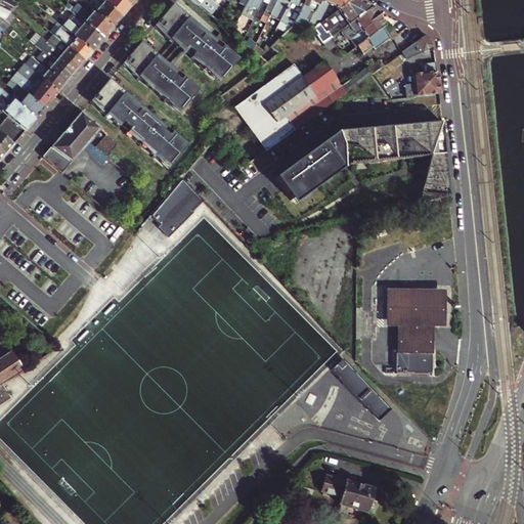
[(10,11),(16,4),(17,3),(10,0),(0,0),(0,6),(10,12),(10,11)]
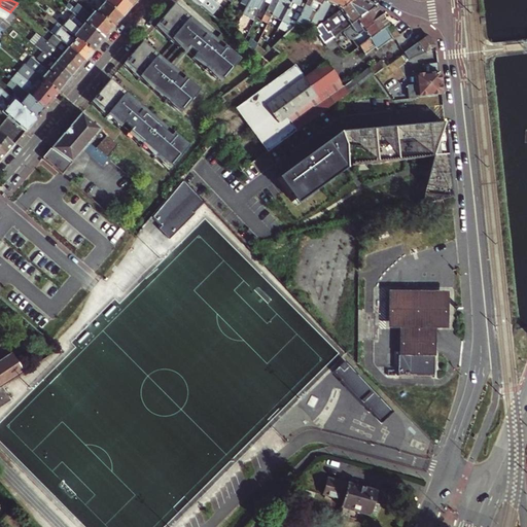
[(79,0),(91,9),(113,28),(121,19),(100,0),(92,0),(90,3),(85,0),(79,0)]
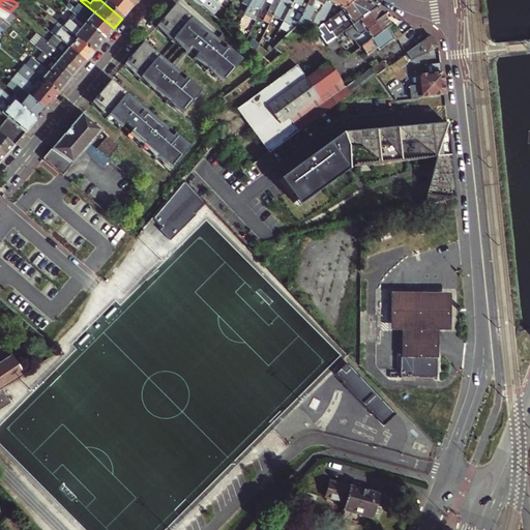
[(100,0),(122,19),(130,7),(121,0),(100,0)]
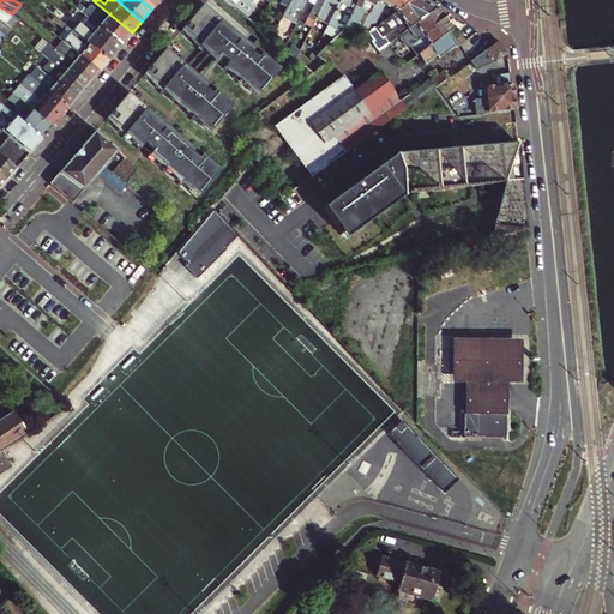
[(239,0),(238,0),(224,0),(256,26),(258,22),(247,13),(251,10),(239,0)]
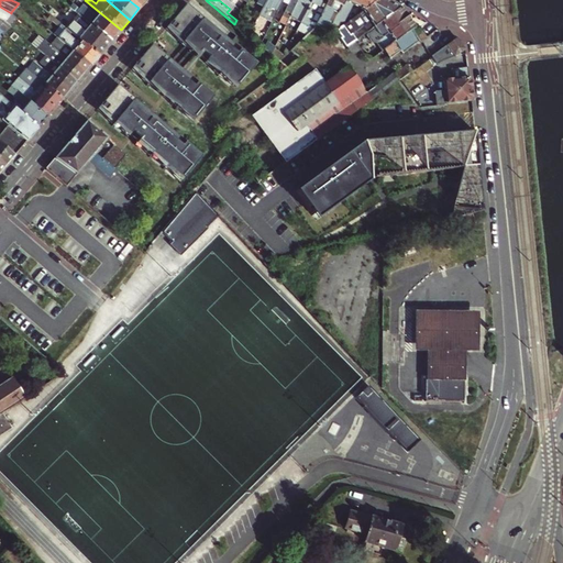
[(276,14),(283,2),(283,0),(275,0),(269,11),(276,14)]
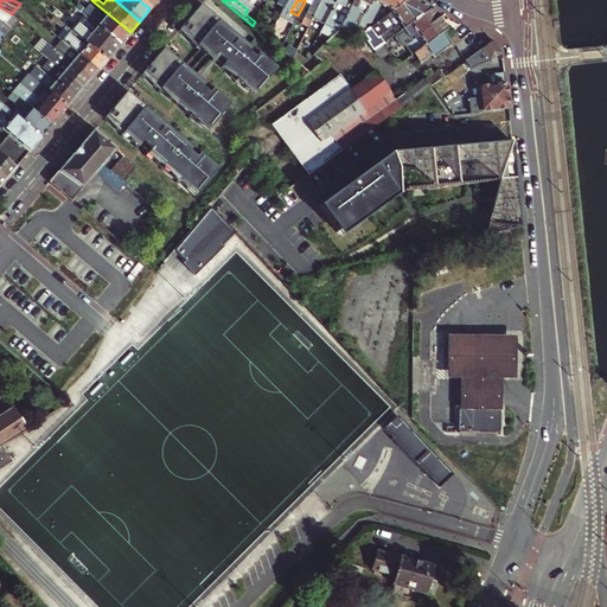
[(311,23),(312,19),(321,0),(305,0),(305,2),(311,5),(304,19),(311,23)]
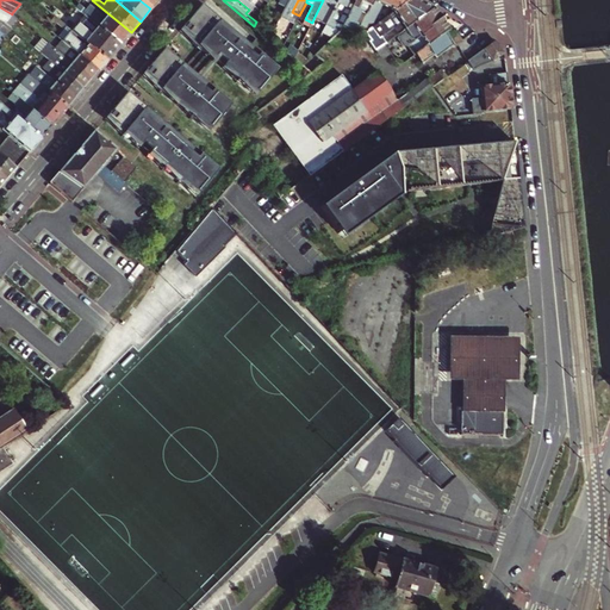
[(330,5),(335,7),(338,0),(323,0),(313,19),(322,24),(330,5)]
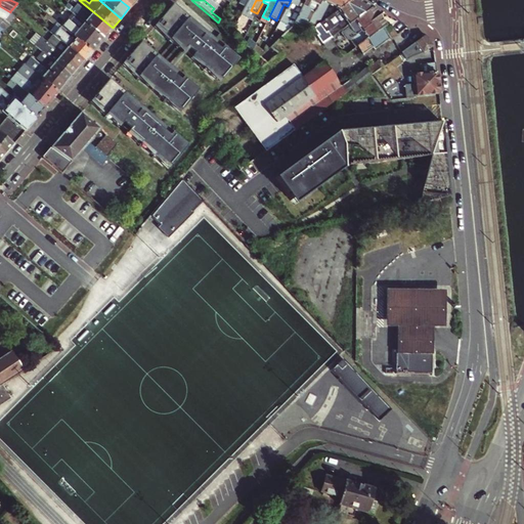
[(291,28),(294,24),(305,0),(291,0),(288,6),(281,17),(287,19),(285,25),(291,28)]
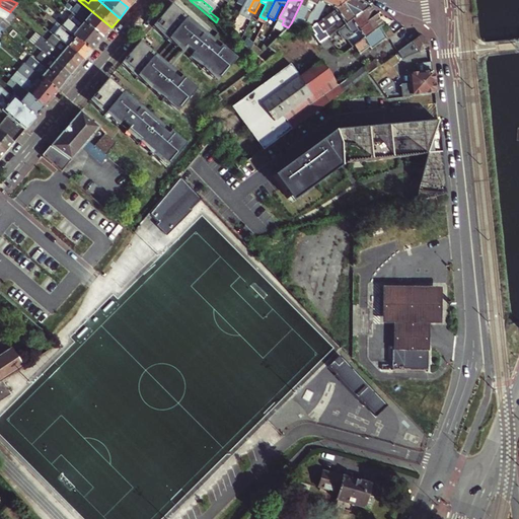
[(307,11),(311,13),(317,0),(302,0),(291,23),(303,30),(305,26),(300,24),(307,11)]
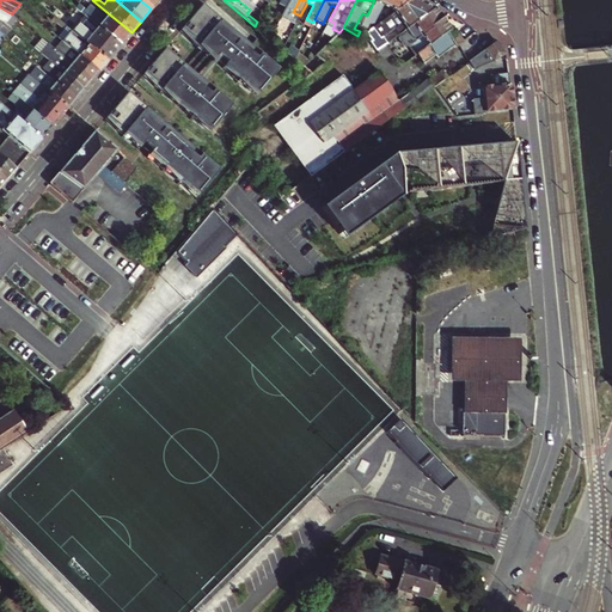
[(389,13),(391,16),(411,0),(374,0),(367,16),(361,28),(366,30),(367,30),(369,25),(371,26),(373,24),(383,6),(390,10),(389,13)]
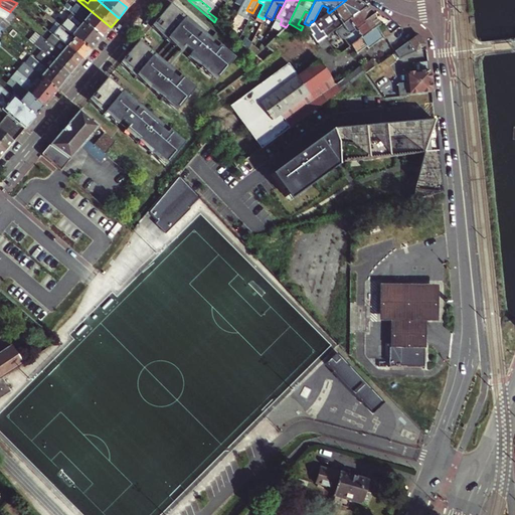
[(324,38),(336,29),(365,8),(350,0),(346,0),(329,13),(309,28),(313,35),(312,36),(317,43),(324,38)]
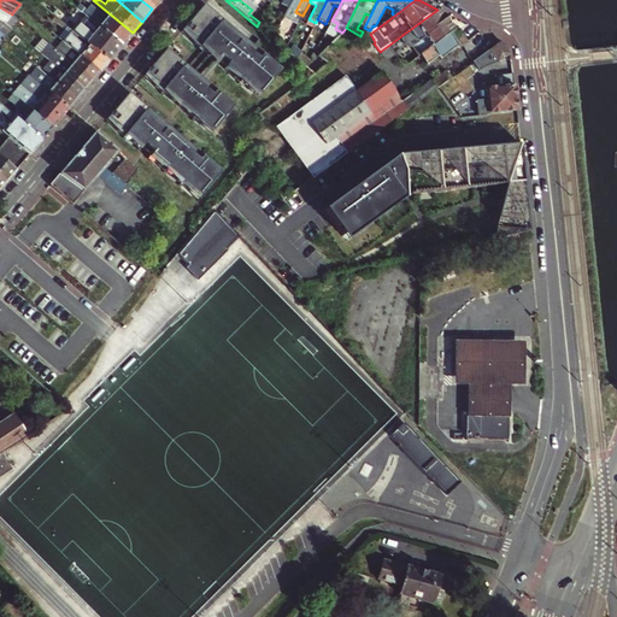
[(183,29),(256,92),(277,68),(258,52),(256,56),(215,21),(218,17),(204,5),(183,29)]
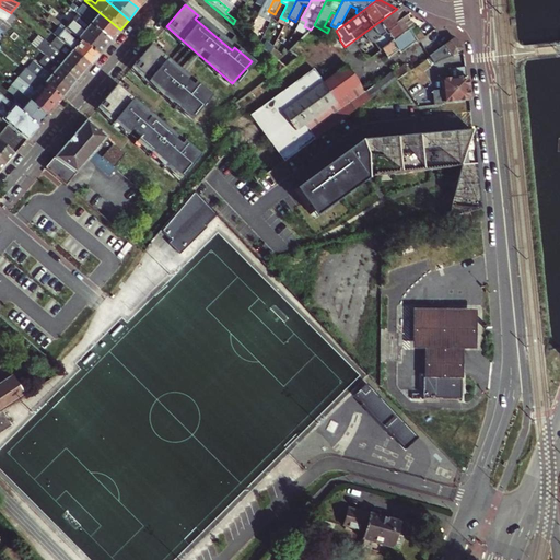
[(85,21),(109,42),(120,30),(96,10),(92,15),(82,7),(81,7),(78,10),(72,6),(70,9),(85,21)]
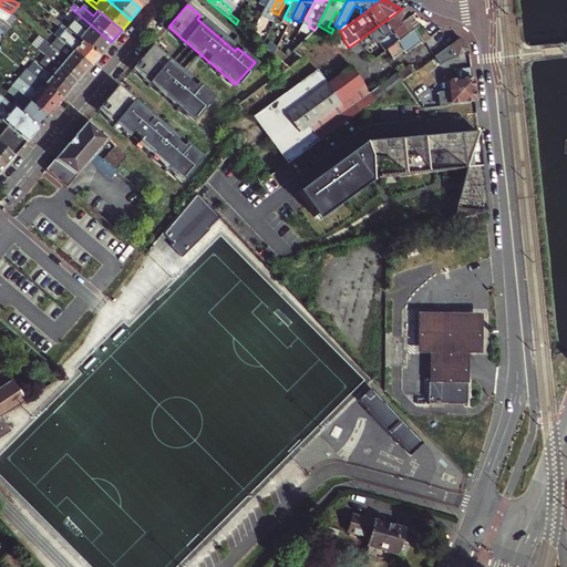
[(0,21),(3,23),(4,22),(11,13),(0,7),(0,21)]
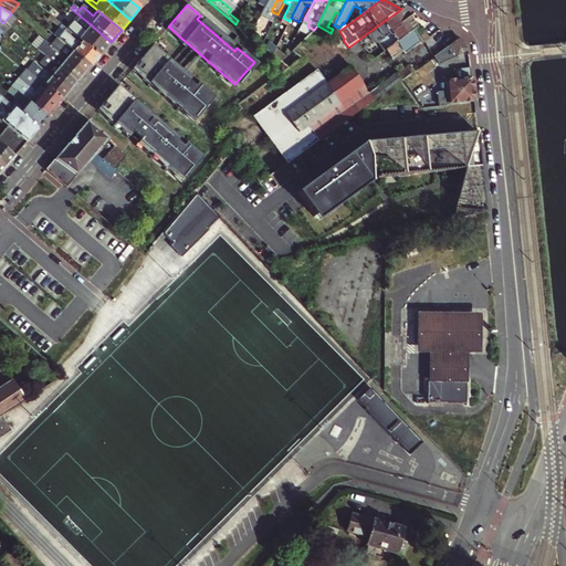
[(423,42),(429,39),(421,29),(418,31),(401,9),(369,32),(369,35),(374,43),(378,43),(380,41),(387,50),(396,43),(402,52),(405,54),(422,41),(423,42)]
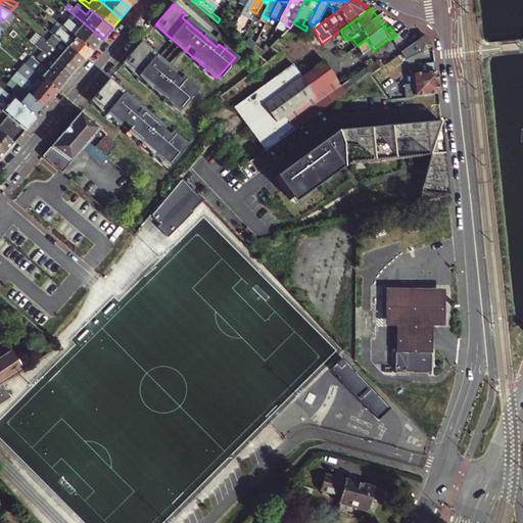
[(4,20),(8,24),(14,15),(10,11),(10,12),(4,20)]
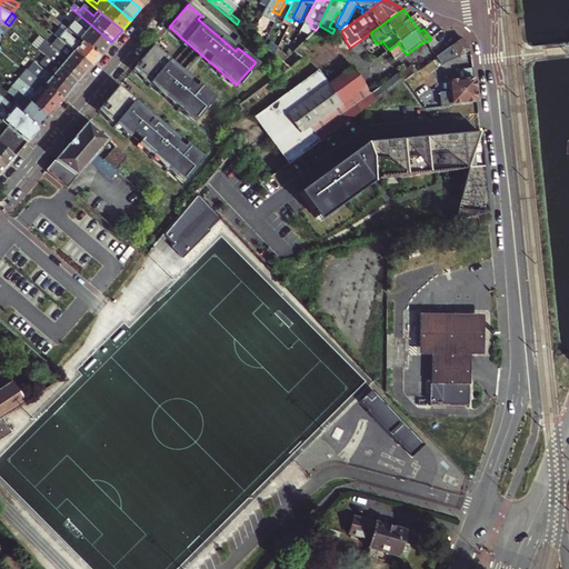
[(60,28),(62,25),(49,15),(45,19),(51,25),(53,22),(60,28)]
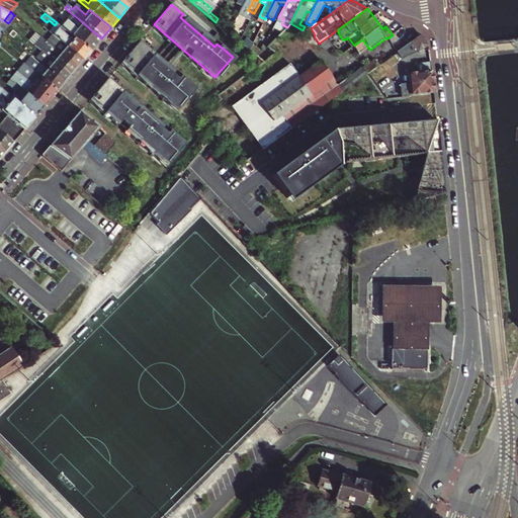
[(217,44),(183,14),(180,17),(214,47),(217,44)]
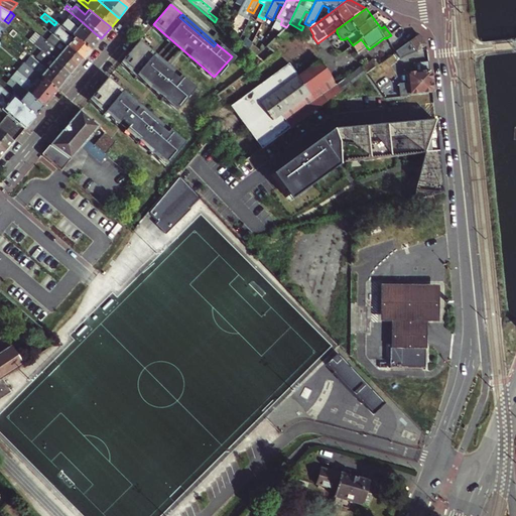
[(60,26),(91,51),(101,38),(79,19),(73,26),(66,19),(60,26)]
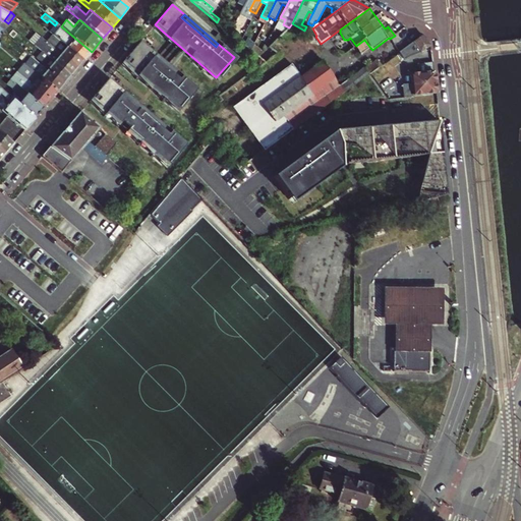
[(0,37),(10,25),(8,23),(4,20),(3,21),(0,24),(0,37)]
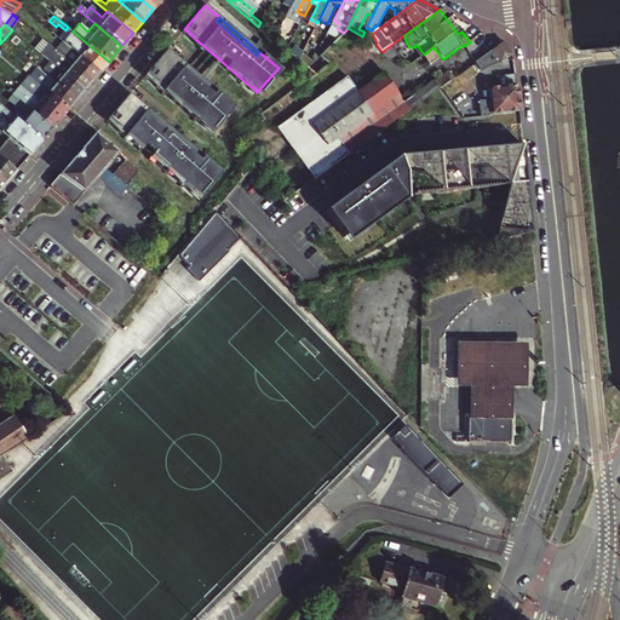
[(58,38),(63,41),(73,32),(68,27),(65,30),(58,38)]
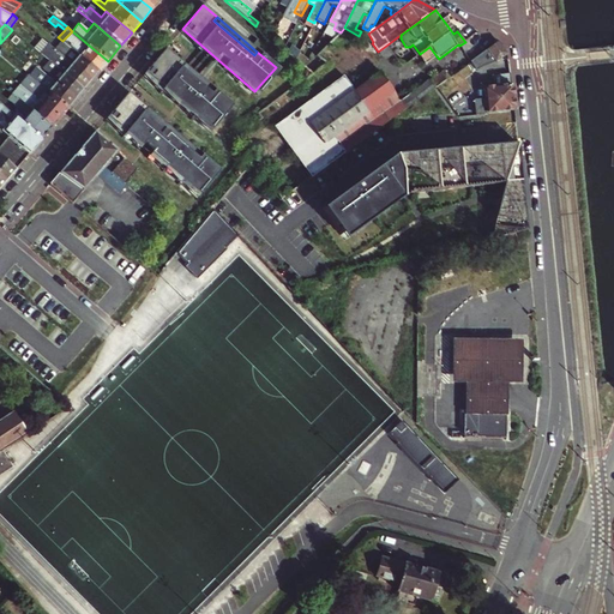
[(348,48),(354,43),(359,36),(344,28),(341,32),(337,37),(348,48)]
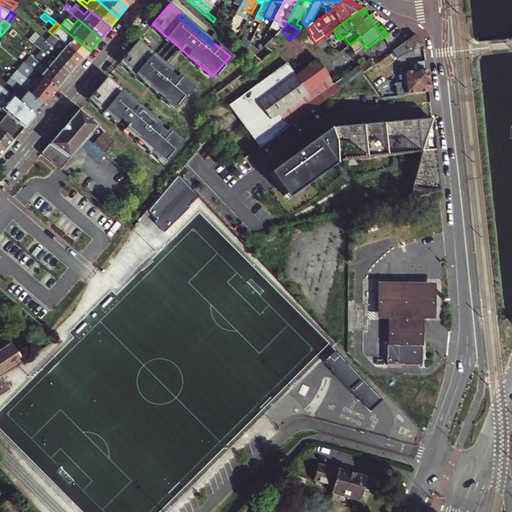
[(82,60),(90,51),(60,26),(52,34),(59,40),(82,60)]
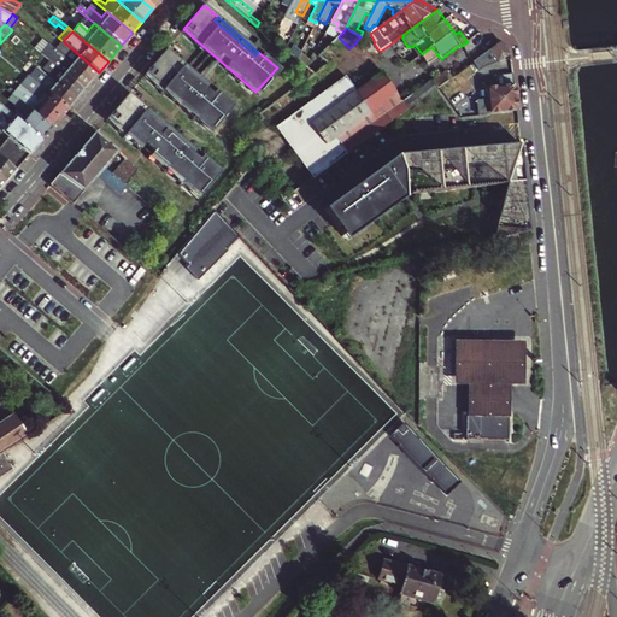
[(92,81),(99,72),(71,48),(68,53),(63,48),(62,48),(54,41),(50,46),(51,47),(92,81)]
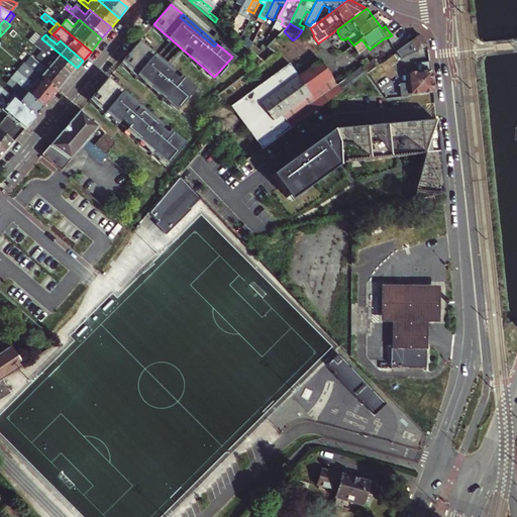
[(427,45),(419,34),(410,41),(411,42),(418,53),(427,45)]
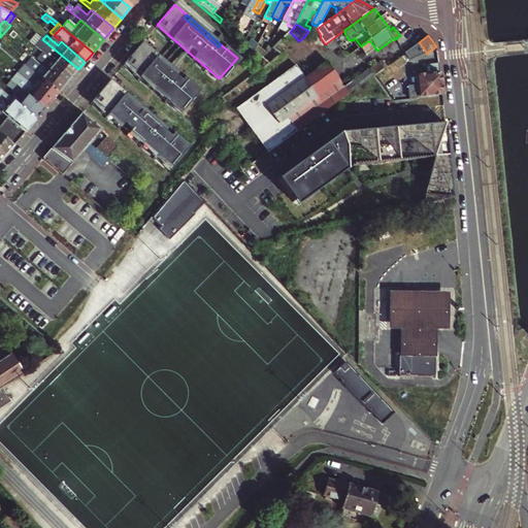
[(333,50),(337,47),(332,39),(325,44),(329,50),(333,50)]
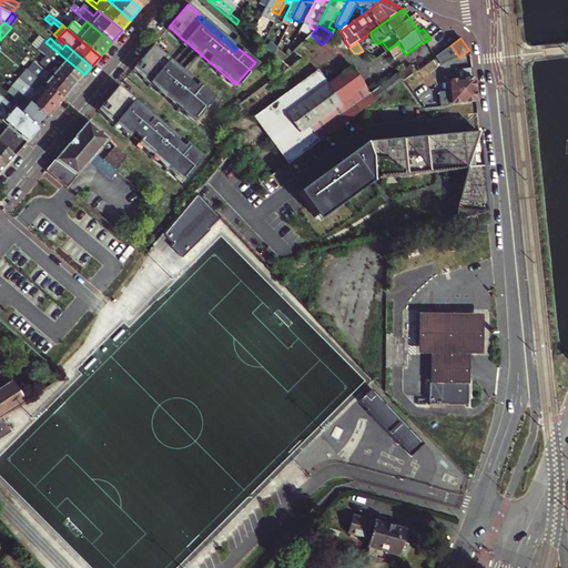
[(77,83),(84,74),(47,43),(41,49),(43,51),(42,53),(46,57),(77,83)]
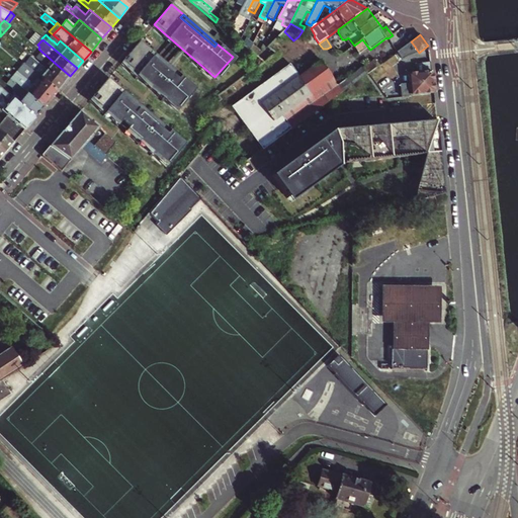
[(359,55),(368,48),(362,39),(354,46),(353,47),(359,55)]
